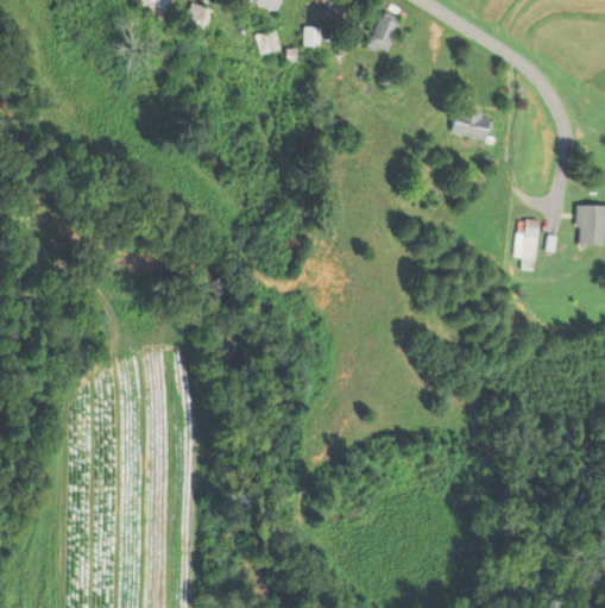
[(149,0),(165,12),(174,0),(149,0)]
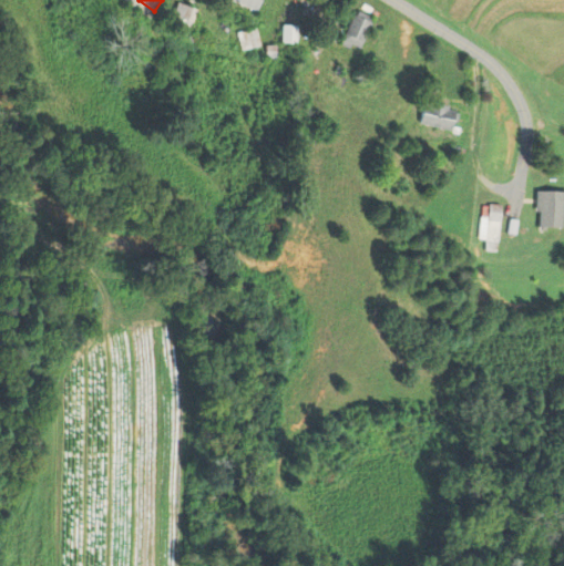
[(173,22),(192,27),(197,8),(178,2),(173,22)]
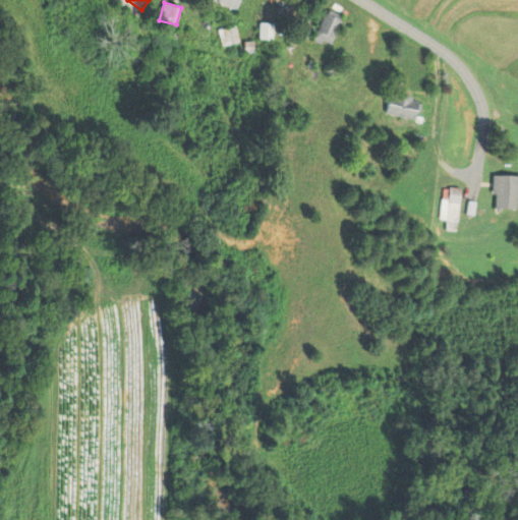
[(314,40),(332,47),(345,15),(328,8),(314,40)]
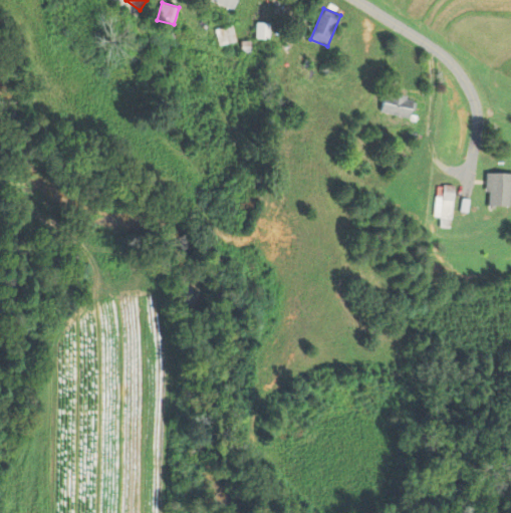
[(257,38),(270,38),(270,23),(257,23),(257,38)]
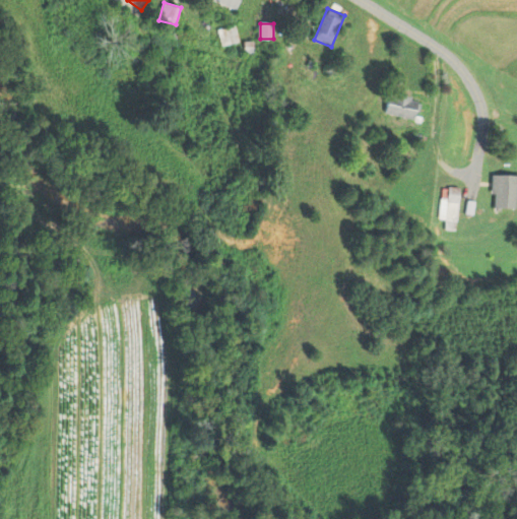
[(223,45),(240,41),(236,25),(219,29),(223,45)]
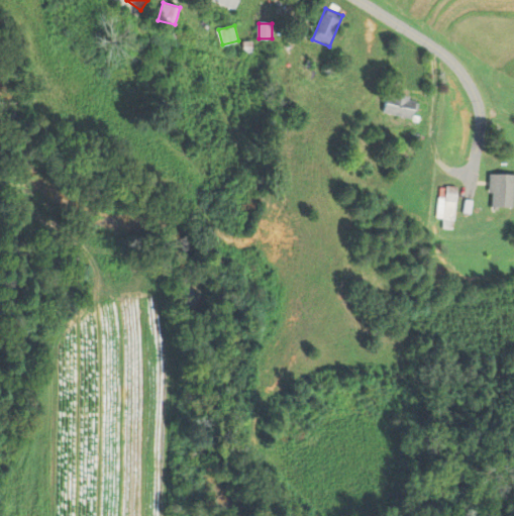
[(384,108),(410,120),(419,102),(393,89),(384,108)]
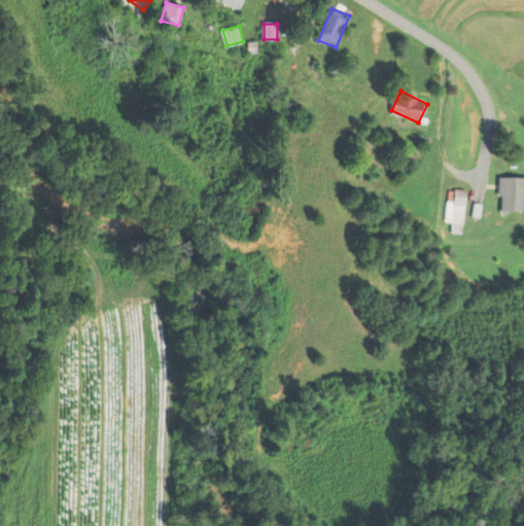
[(523,177),(499,177),(499,211),(523,211),(523,177)]
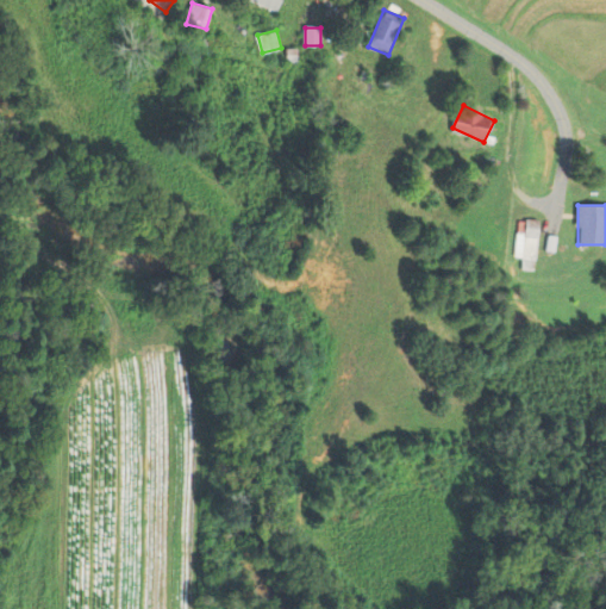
[(519,218),(516,259),(536,260),(539,219),(519,218)]
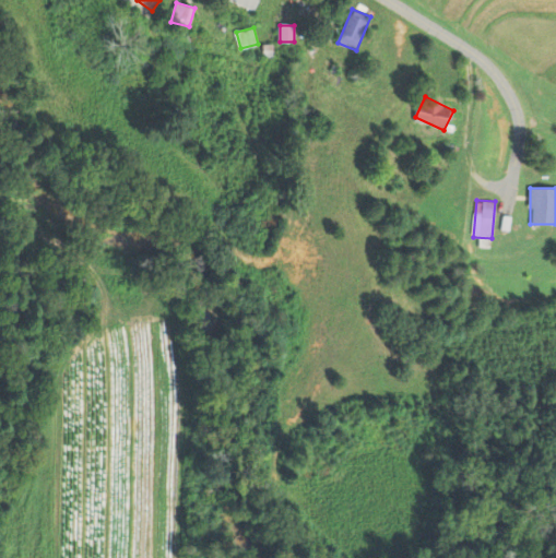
All buildings are outlined.
